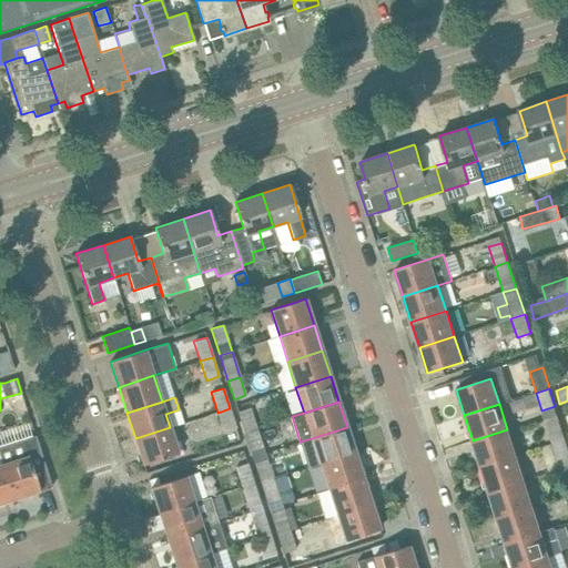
[(244,432),(256,428),(250,407),(237,412),(244,432)]
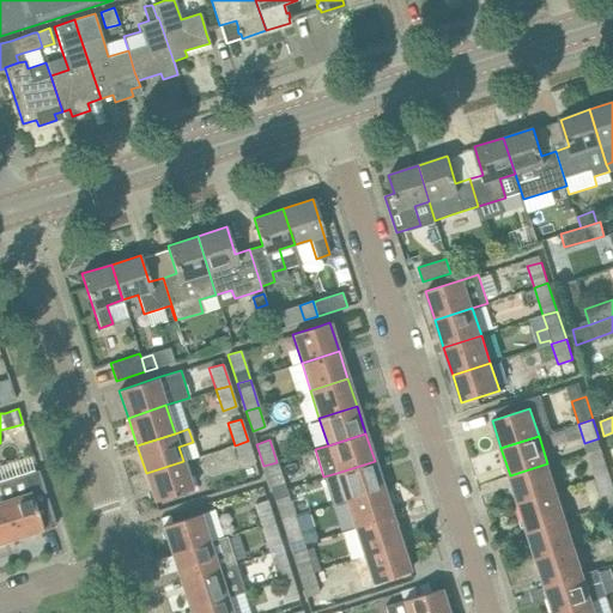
[(248,441),(235,445),(241,466),(254,461),(248,441)]
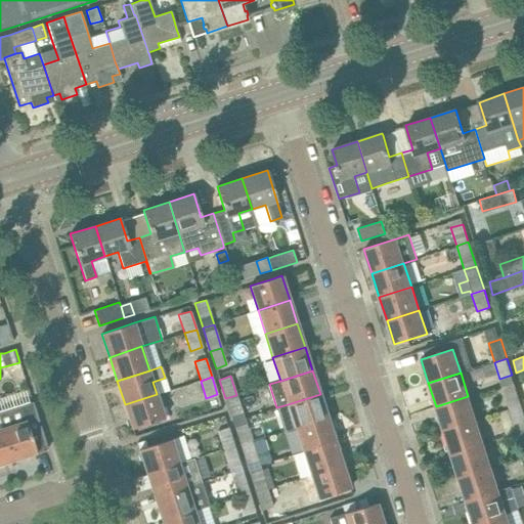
[(509,409),(522,405),(516,387),(503,390),(509,409)]
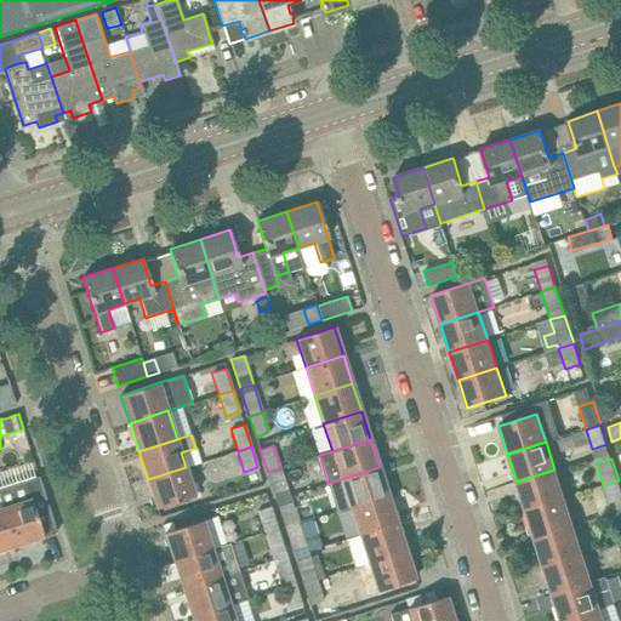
[(186,467),(148,479),(157,508),(195,496),(186,467)]
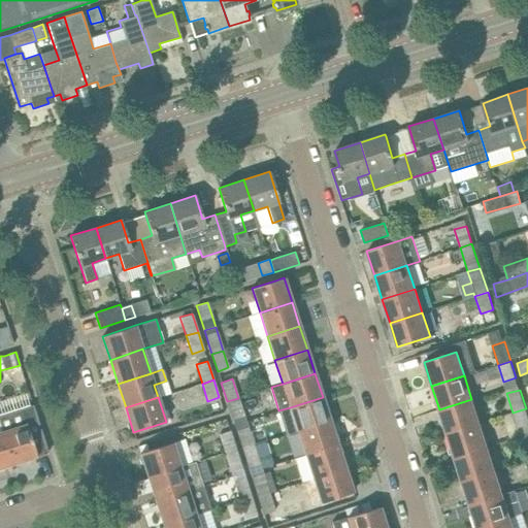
[(330,420),(323,397),(290,407),(298,431),(330,420)]
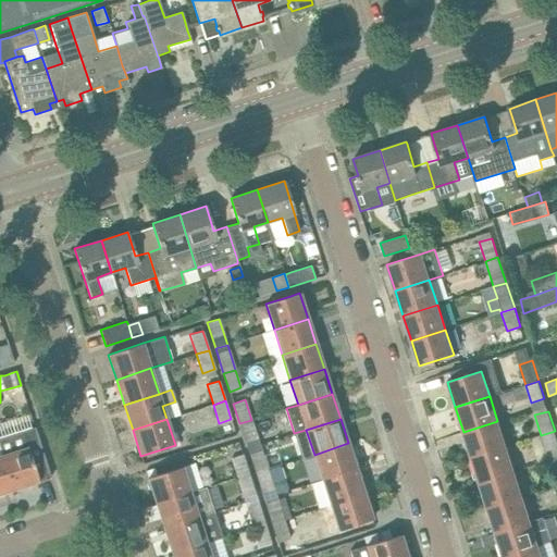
[(251,420),(239,423),(245,443),(257,438),(251,420)]
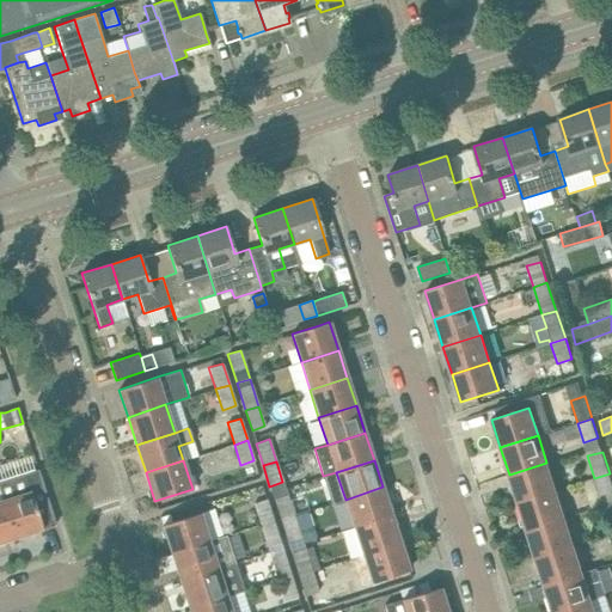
[(556,490),(546,463),(509,475),(518,502),(556,490)]
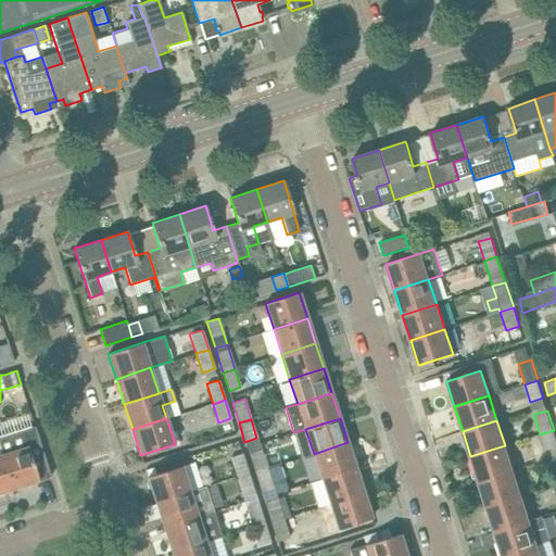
[(51,477),(35,427),(0,437),(0,449),(2,455),(13,489),(51,477)]
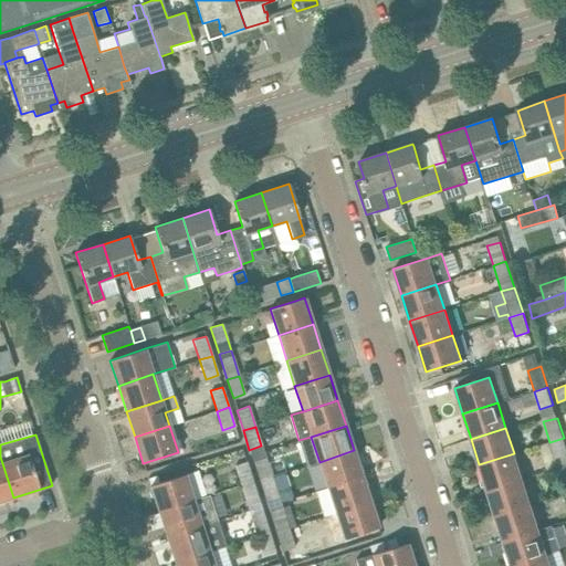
[(557,468),(565,464),(565,446),(564,438),(549,442),(557,468)]
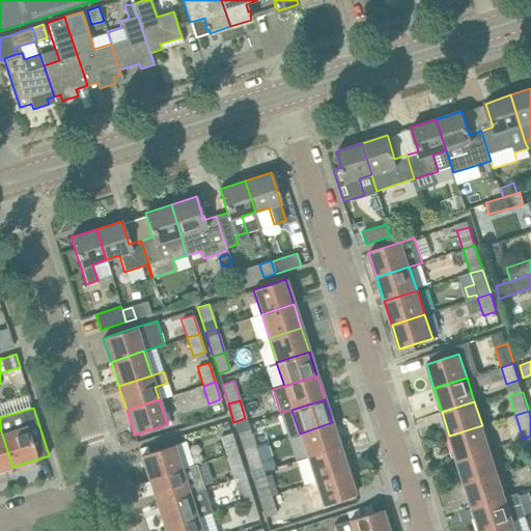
[(339,446),(332,422),(300,434),(307,457),(339,446)]
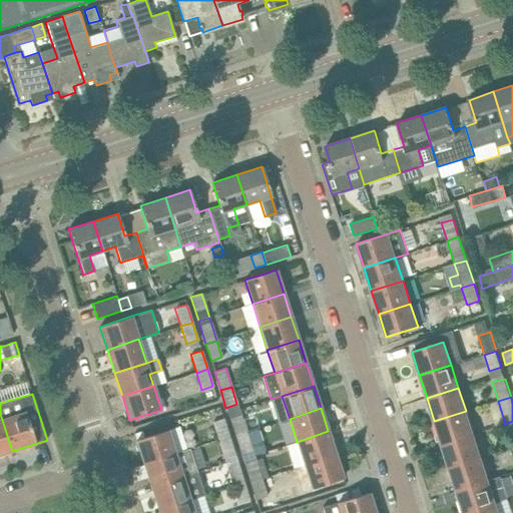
[(473,434),(466,411),(434,421),(442,444),(473,434)]
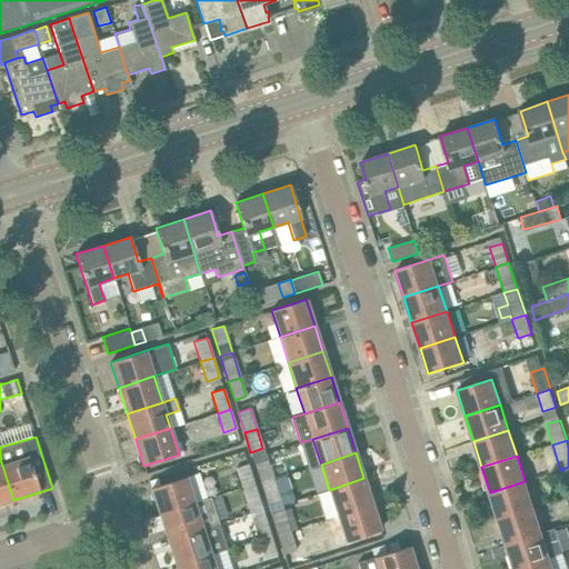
[(0,503),(13,500),(2,466),(0,459),(0,503)]
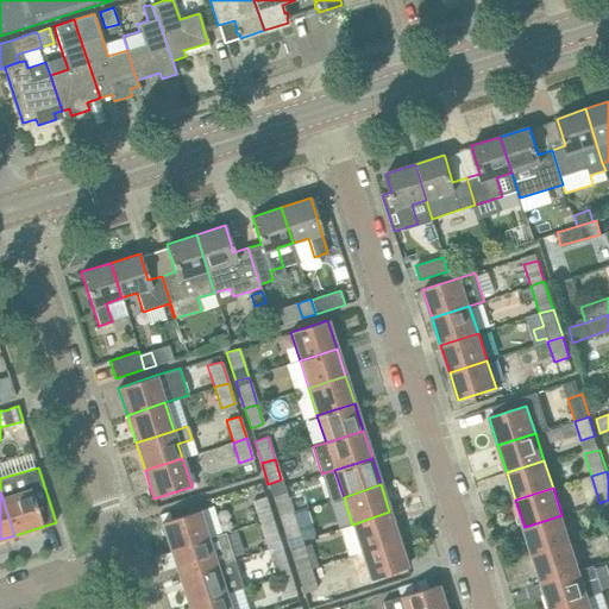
[(280,518),(293,514),(286,491),(272,496),(280,518)]
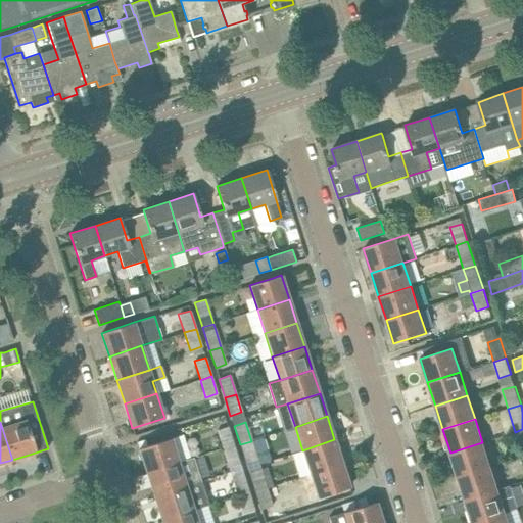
[(222,448),(233,445),(227,426),(216,430),(222,448)]
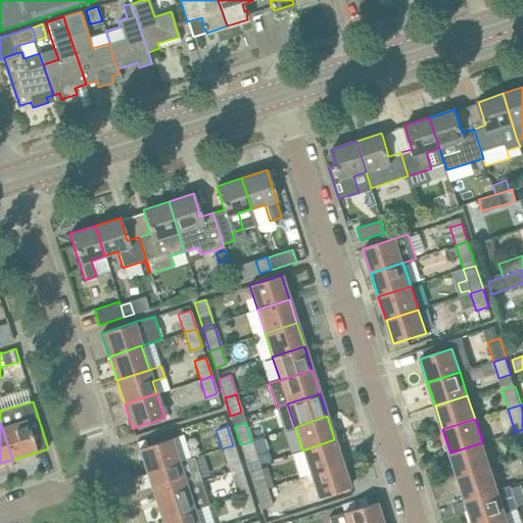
[(179,462),(171,438),(139,448),(146,473),(179,462)]
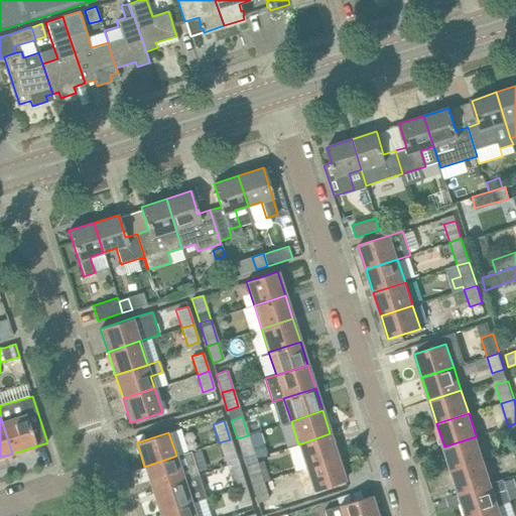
[(338,457),(330,433),(298,444),(305,468),(329,460),(338,457)]
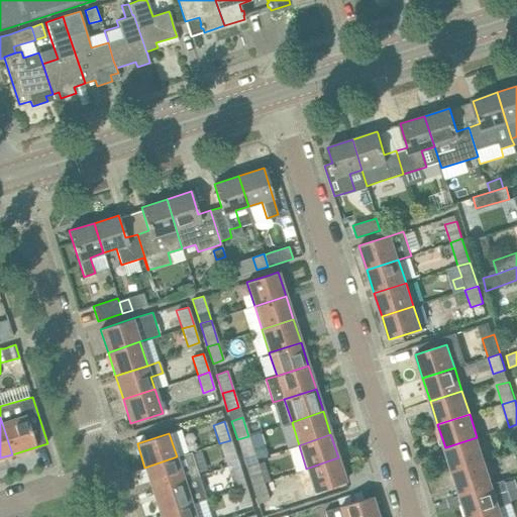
[(248,436),(237,439),(242,456),(253,453),(248,436)]
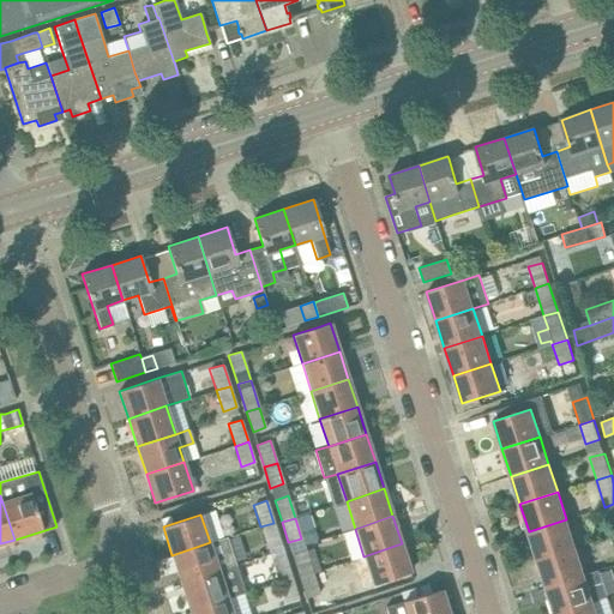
[(575,547),(566,519),(529,531),(537,559),(575,547)]
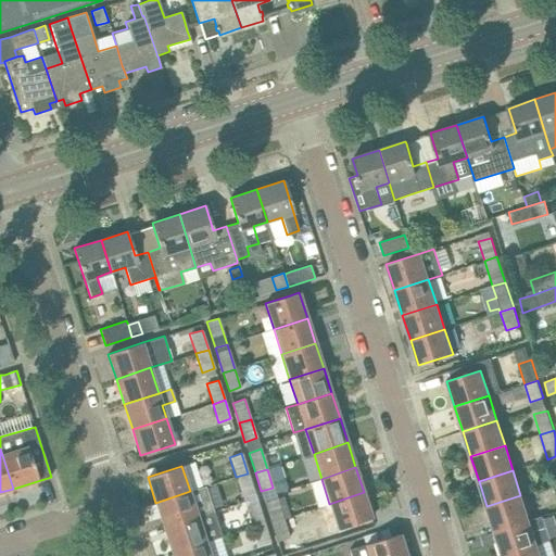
[(248,474),(236,477),(242,495),(254,492),(248,474)]
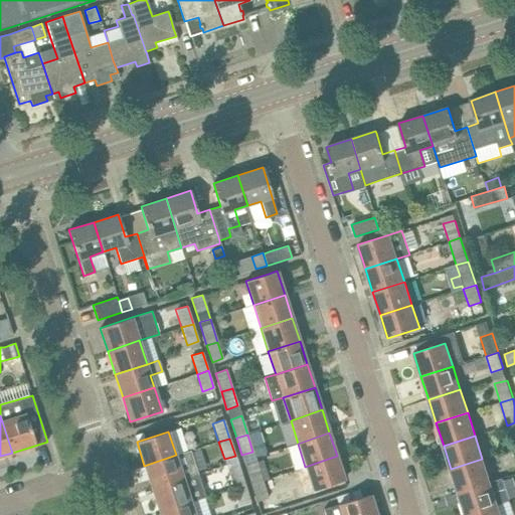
[(190,450),(176,455),(144,466),(152,489),(197,474),(190,450)]
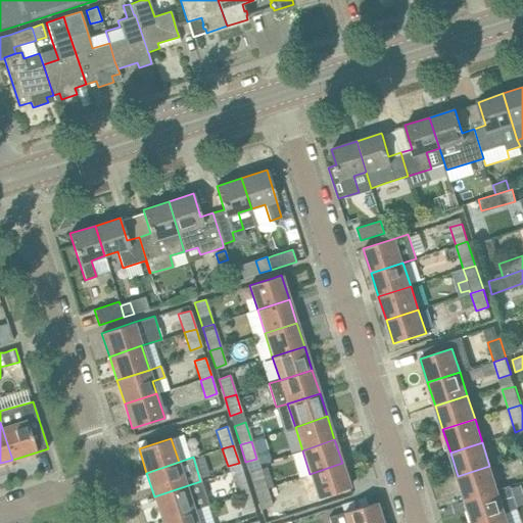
[(342,463),(333,466),(310,474),(318,497),(349,487),(342,463)]
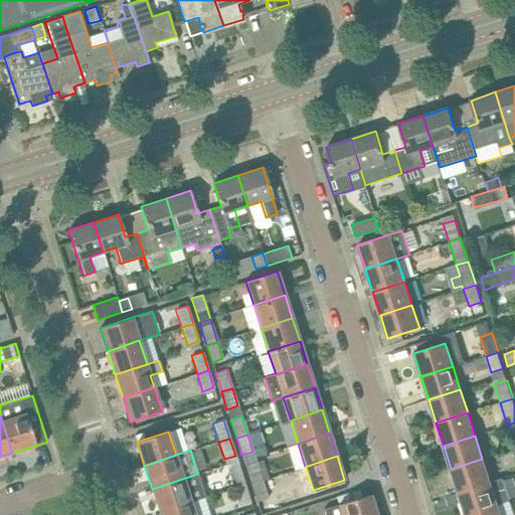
[(490,482),(482,459),(451,469),(458,492),(490,482)]
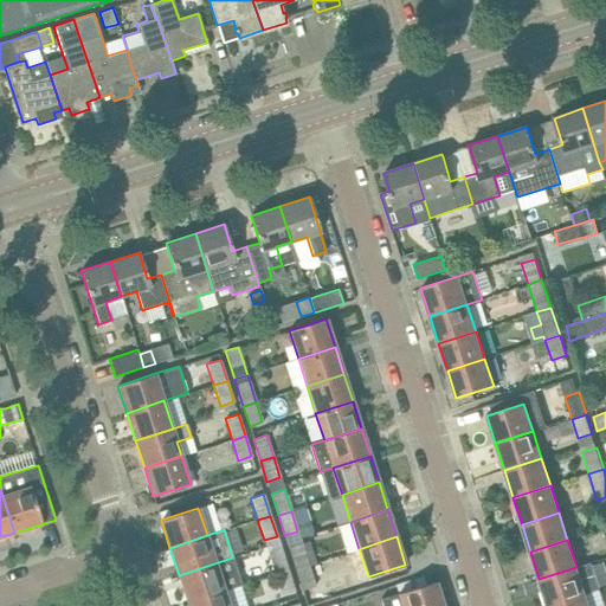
[(308,566),(316,563),(309,541),(288,547),(296,571),(308,567),(308,566)]
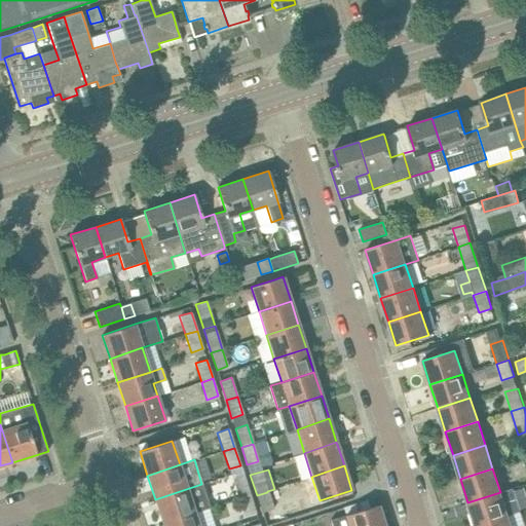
[(239,498),(250,494),(243,476),(233,479),(239,498)]
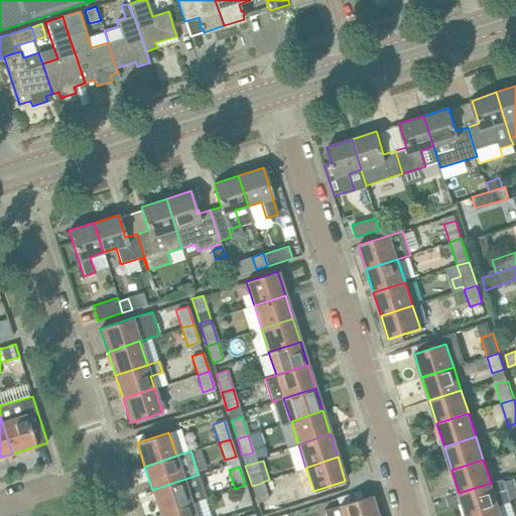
[(205,498),(198,475),(152,490),(159,513),(191,503),(205,498)]
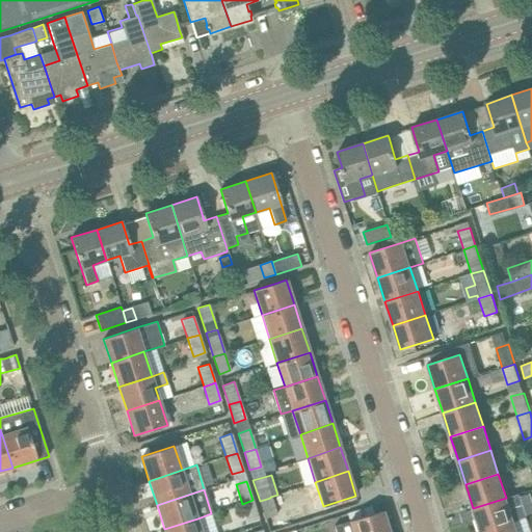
[(269,530),(276,528),(272,515),(276,514),(270,498),(260,501),(269,530)]
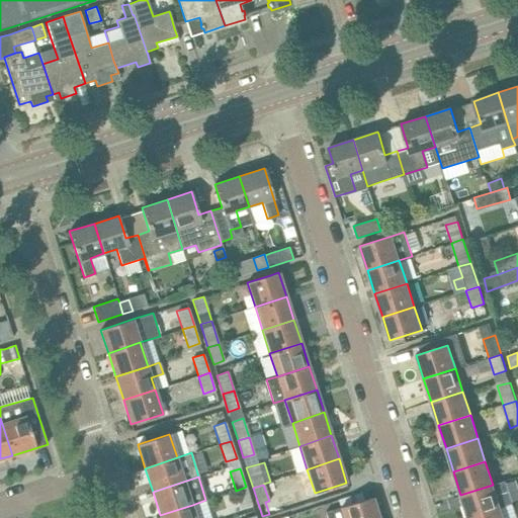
[(469,517),(500,508),(493,485),(460,495),(467,517),(469,517)]
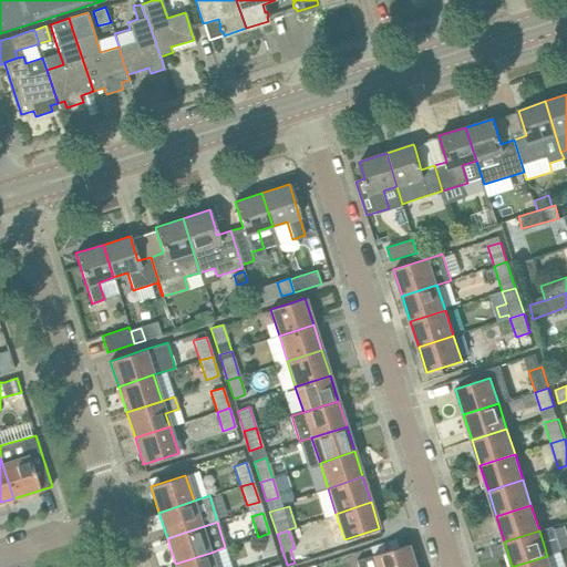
[(269,533),(258,537),(264,556),(276,552),(269,533)]
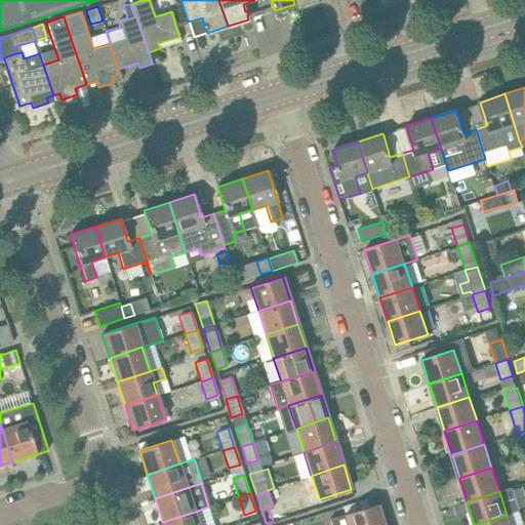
[(384,524),(377,503),(358,510),(330,519),(331,524),(384,524)]
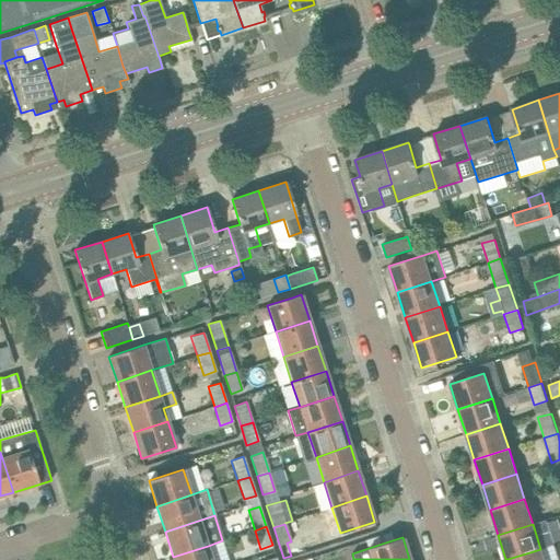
[(211,559),(208,546),(173,557),(174,559),(211,559)]
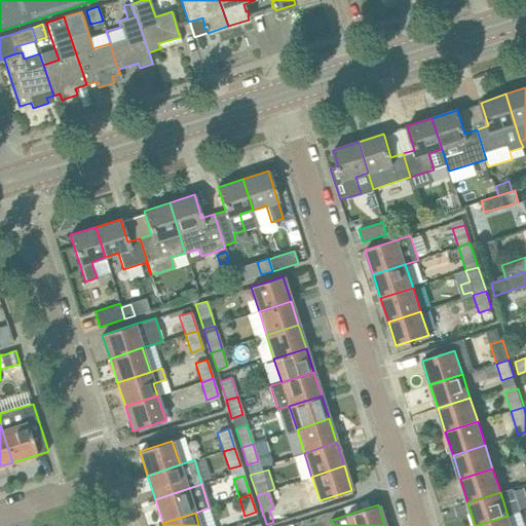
[(511,525),(508,516),(477,525),(511,525)]
